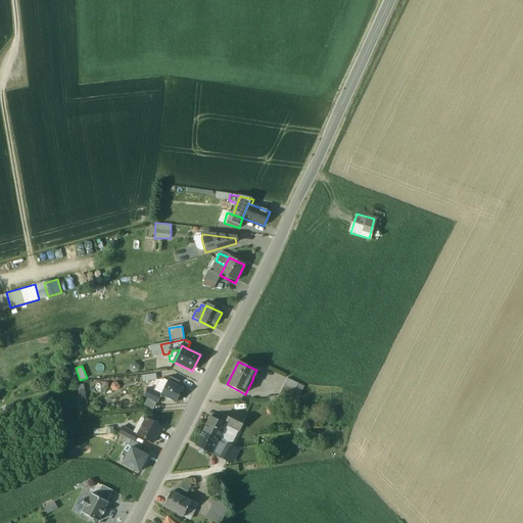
[(177,385),(168,381),(160,395),(161,396),(176,402),(183,388),(177,385)]
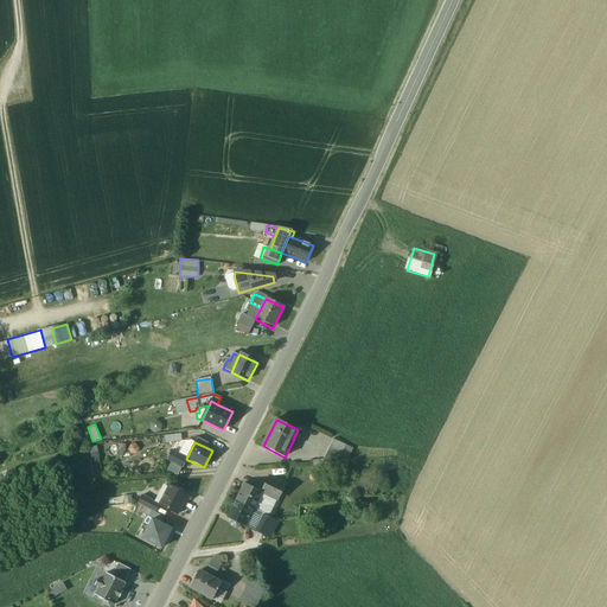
[(346,448),(333,442),(321,467),(337,466),(346,448)]
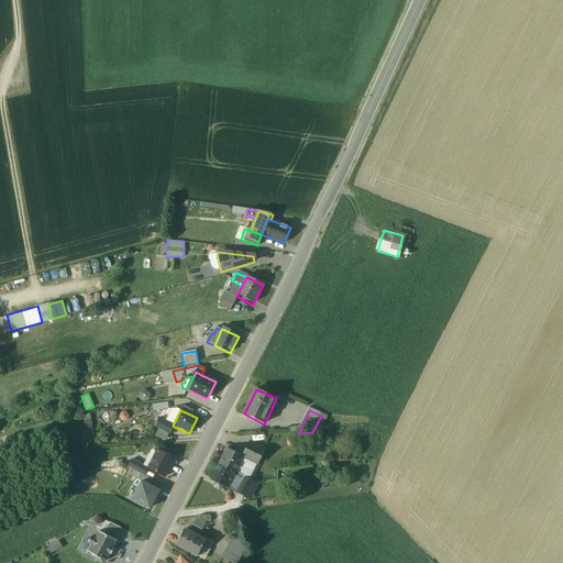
[(89,414),(81,416),(87,435),(96,433),(89,414)]
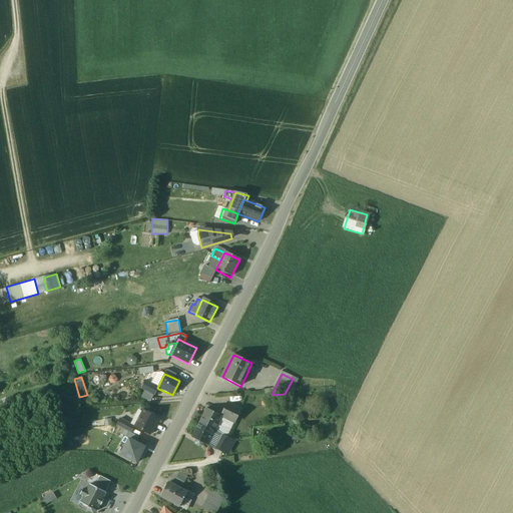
[(157,388),(145,382),(141,389),(155,396),(158,389),(157,388)]
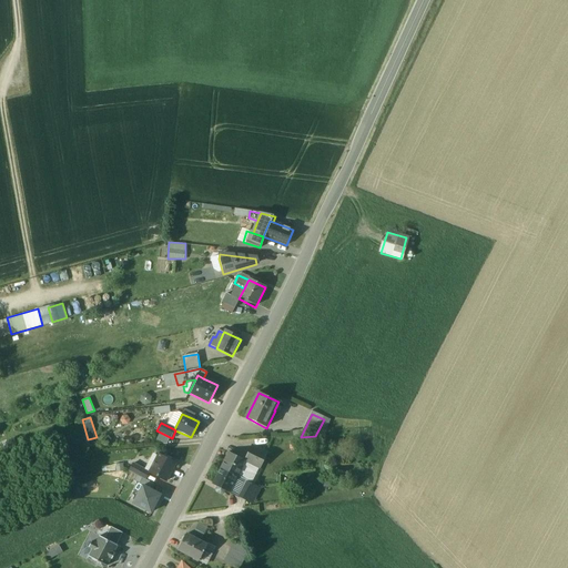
[(266,454),(253,447),(245,460),(246,460),(245,462),(260,468),(266,454)]
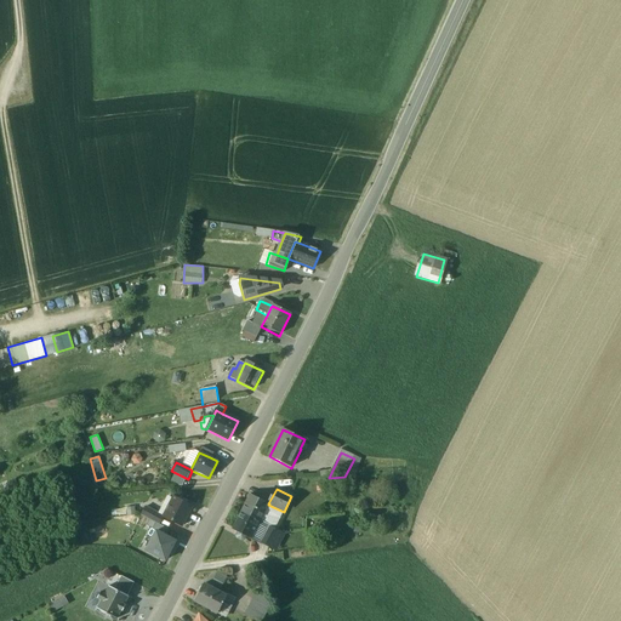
[(268,503),(250,495),(241,512),(261,522),(268,505),(269,503),(268,503)]
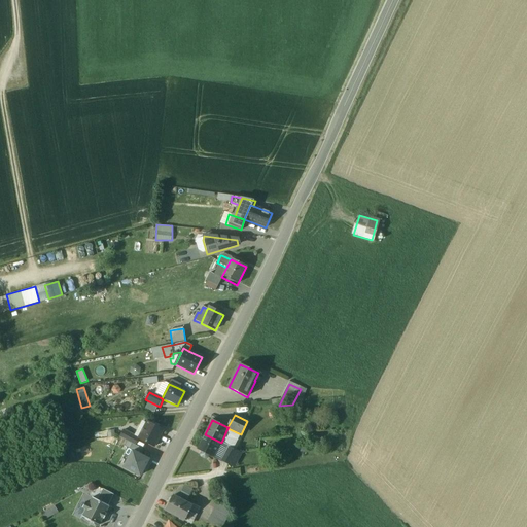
[(163,429),(148,421),(139,438),(138,440),(139,440),(153,448),(163,429)]
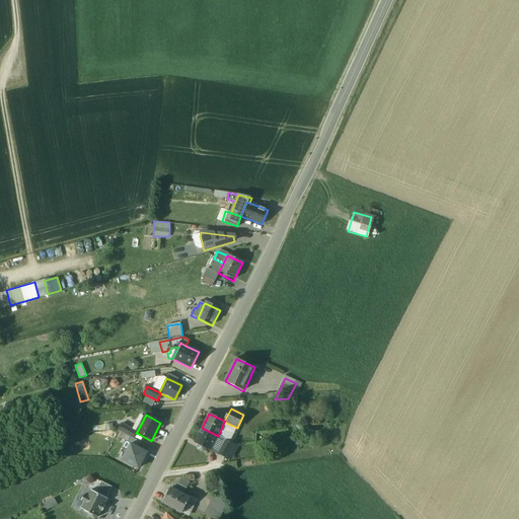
[(123,424),(119,431),(124,433),(127,427),(123,424)]
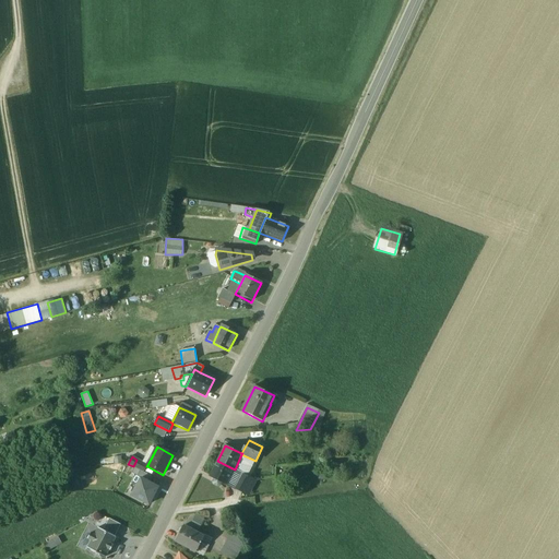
[(147,465),(137,460),(133,466),(134,467),(144,473),(147,466),(146,466),(147,465)]
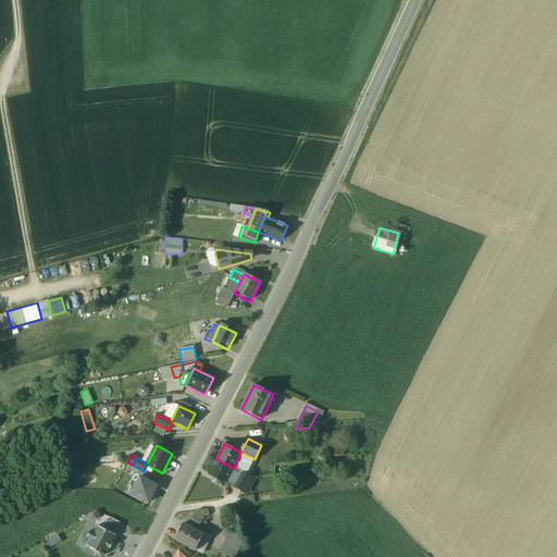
[(234,468),(217,459),(209,475),(213,478),(212,481),(212,483),(217,485),(219,484),(221,481),(225,483),(233,468),(234,468)]
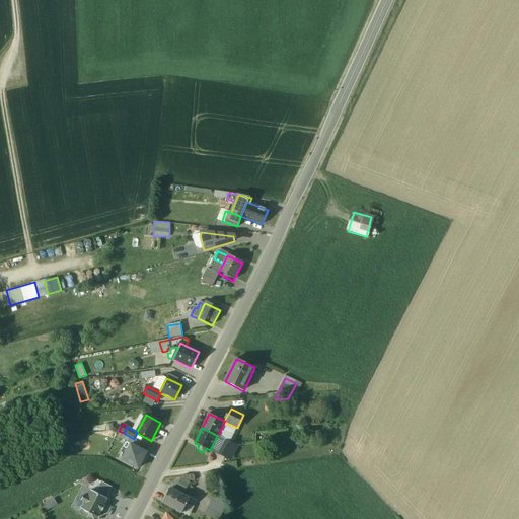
[(134,439),(125,434),(122,440),(132,445),(138,448),(141,442),(134,439)]
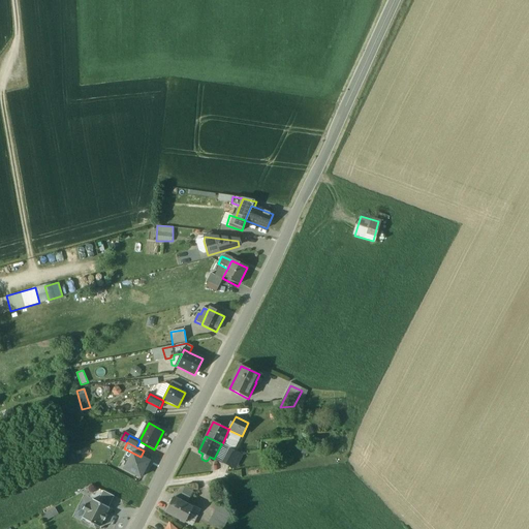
[(230,448),(221,444),(214,459),(223,463),(230,448)]
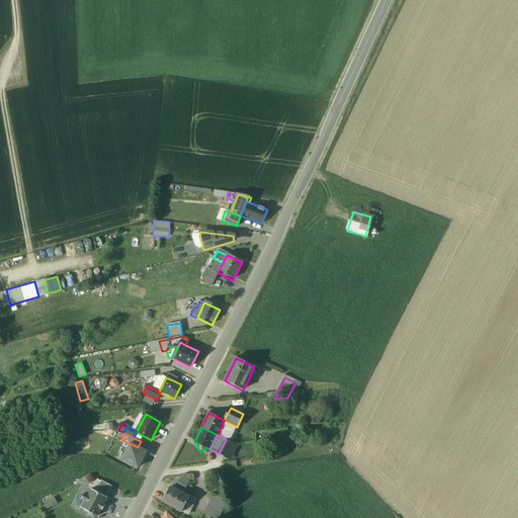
[(232,442),(226,439),(219,453),(225,456),(232,442)]
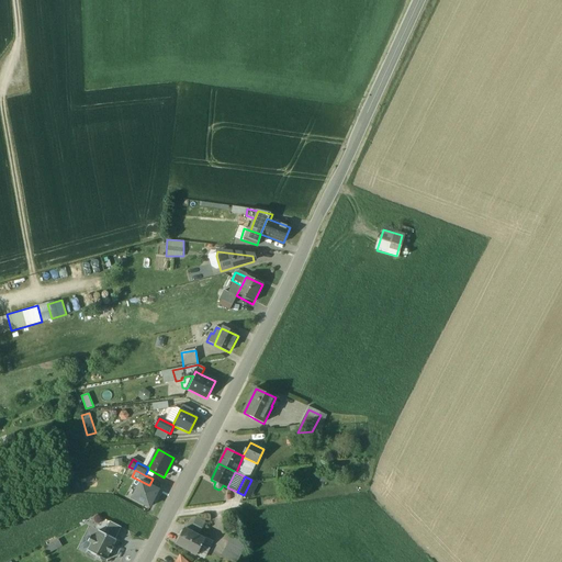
[(149,485),(143,482),(133,498),(149,507),(158,491),(149,485)]
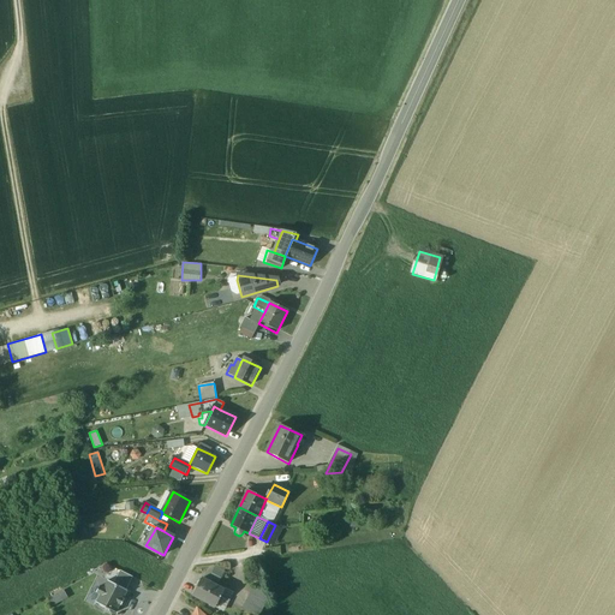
[(120,571),(114,584),(126,590),(133,578),(120,571)]
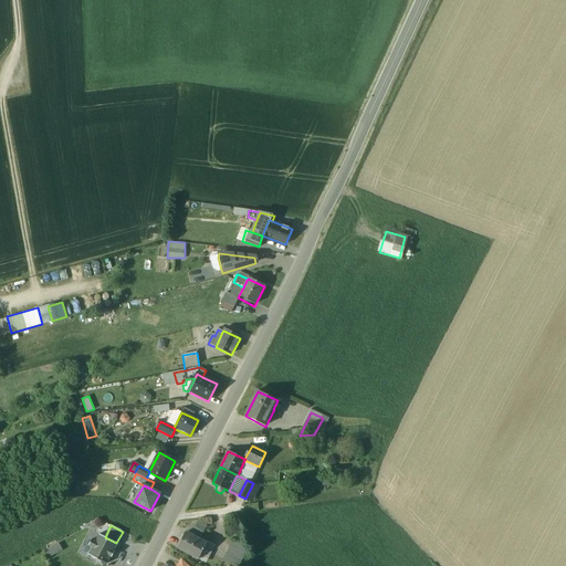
[(206,544),(197,540),(197,537),(187,532),(179,546),(199,557),(206,544)]
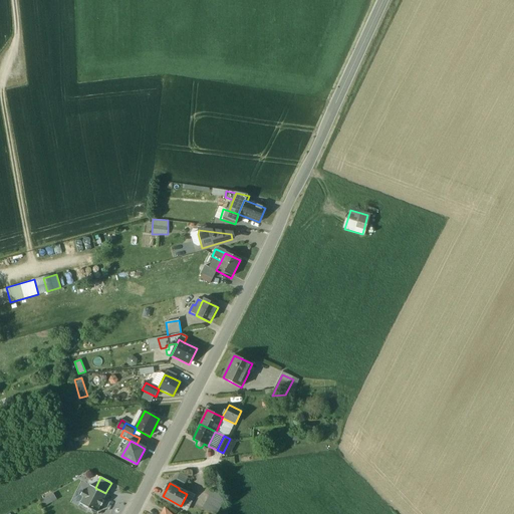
[(106,494),(105,493),(95,488),(89,485),(86,492),(82,490),(80,495),(83,497),(80,504),(96,512),(99,506),(100,506),(103,501),(102,501),(106,494)]
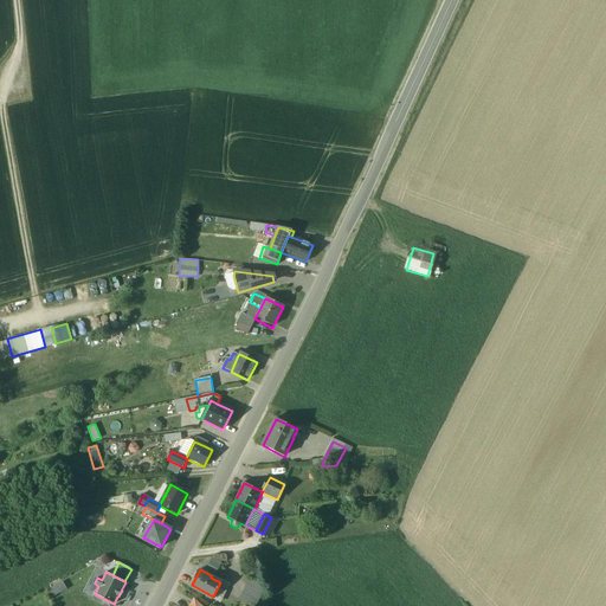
[(262,594),(246,586),(238,600),(247,605),(253,605),(257,601),(258,601),(262,594)]
